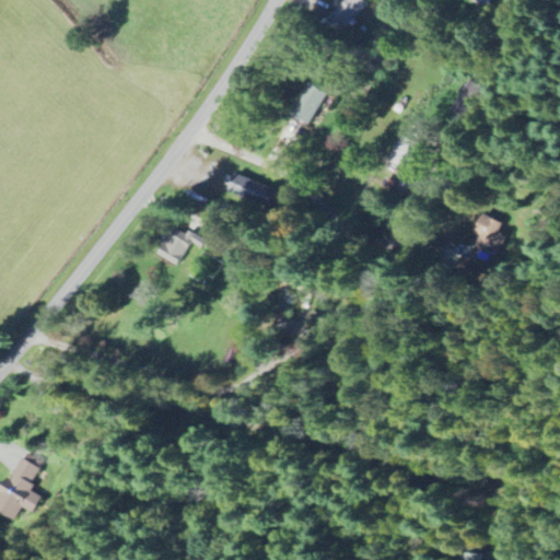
[(368,2),(364,0),(345,0),(327,23),(342,35),(368,2)]
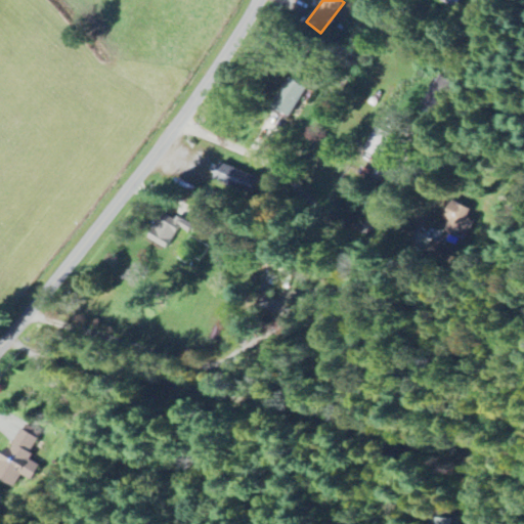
[(444,115),(460,83),(442,75),(427,106),(444,115)]
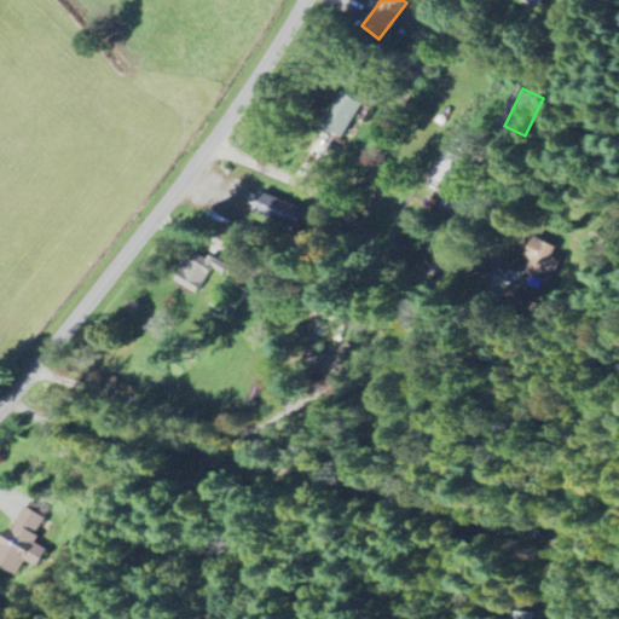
[(320,128),(342,139),(359,105),(337,94),(320,128)]
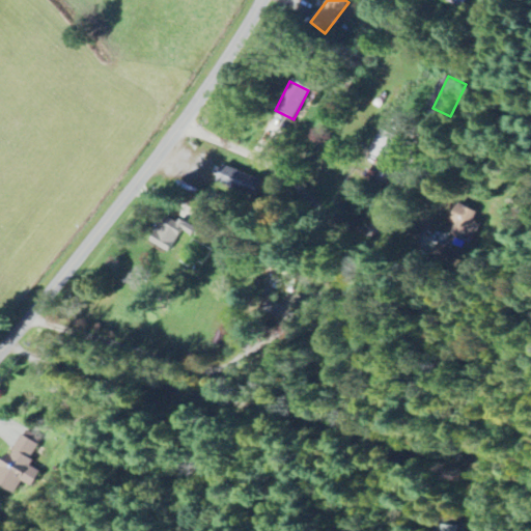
[(389,161),(399,136),(383,129),(372,154),(389,161)]
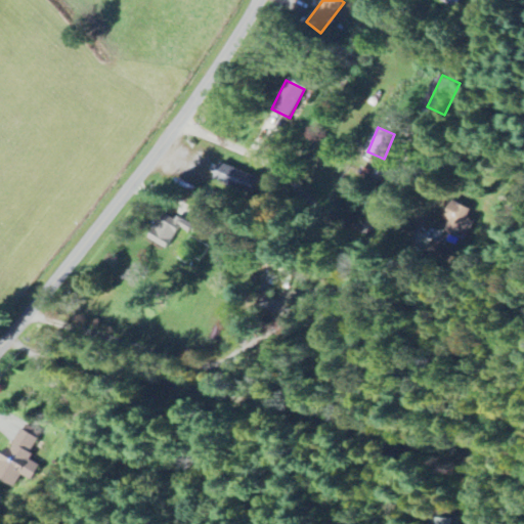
[(221,159),(213,176),(249,191),(257,175),(221,159)]
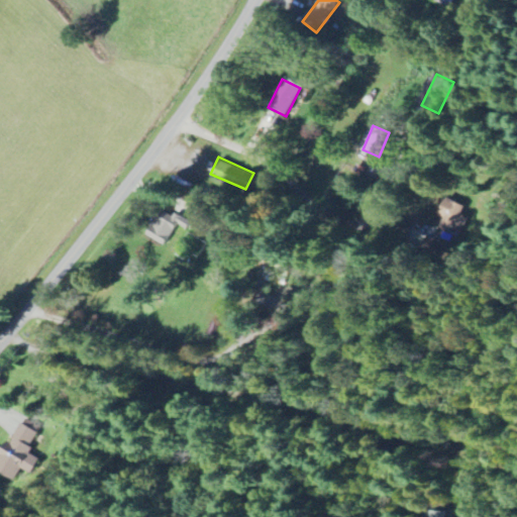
[(460,214),(464,206),(450,200),(436,232),(456,240),(467,217),(460,214)]
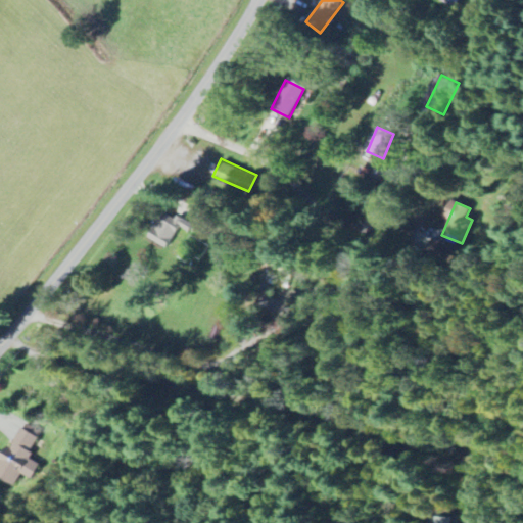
[(181,225),(162,211),(145,235),(163,248),(181,225)]
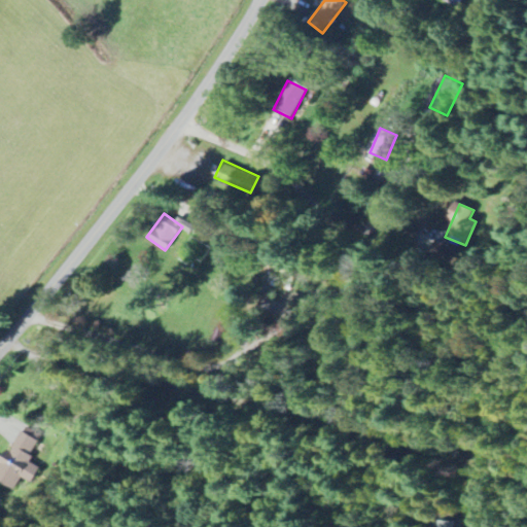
[(39,441),(18,430),(0,464),(0,483),(14,490),(21,478),(31,483),(39,467),(29,462),(39,441)]
